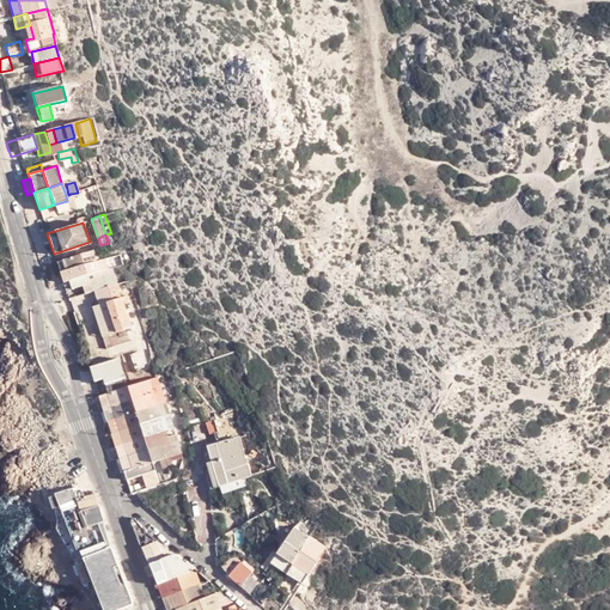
[(93,249),(62,260),(66,269),(97,260),(93,249)]
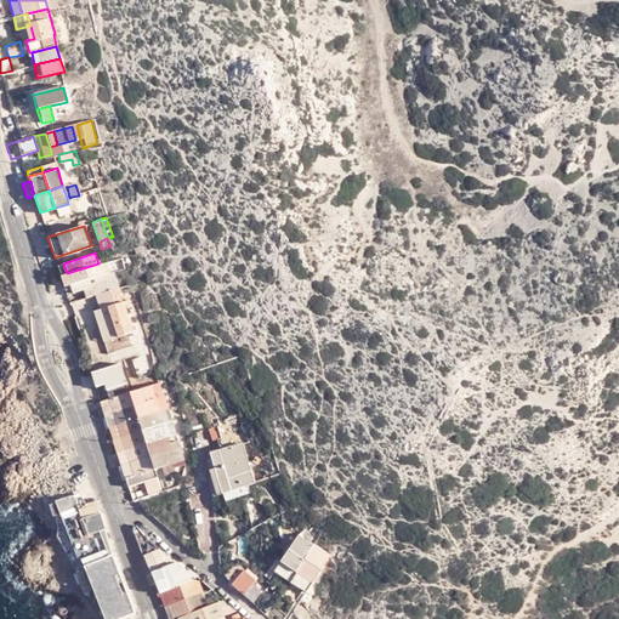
[(67,273),(61,276),(62,280),(64,285),(71,283),(111,271),(107,261),(98,263),(67,273)]
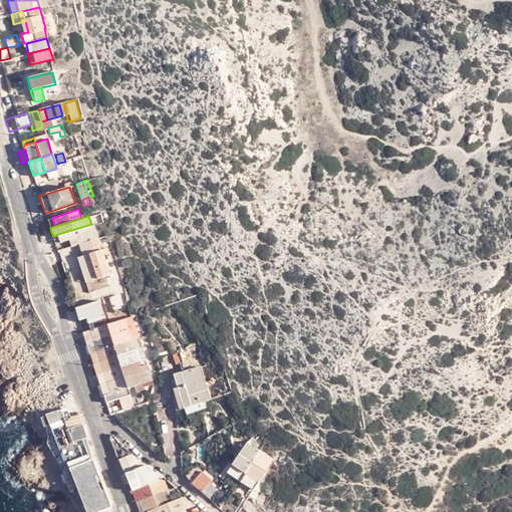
[(91,224),(58,234),(59,237),(53,239),(54,242),(68,238),(71,245),(78,243),(98,237),(99,237),(95,223),(91,224)]
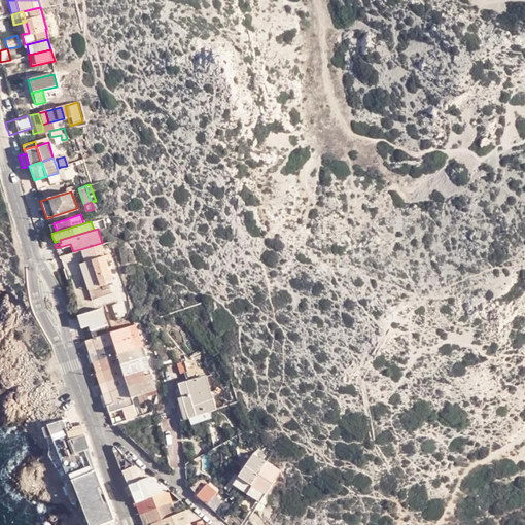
[(101,243),(80,249),(84,260),(93,287),(113,281),(105,254),(104,254),(101,243)]
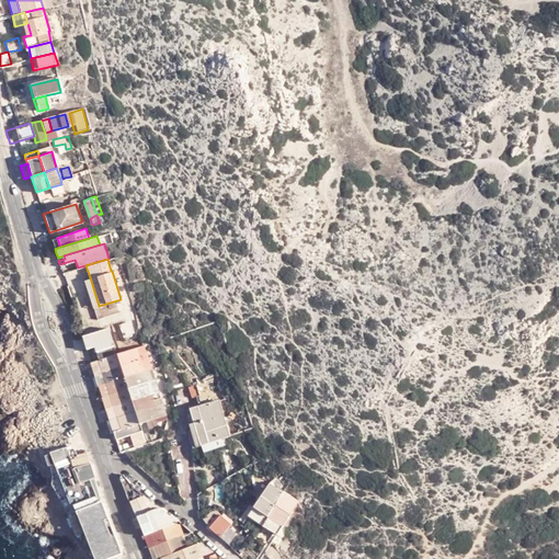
[(90,277),(86,278),(94,309),(99,307),(99,306),(90,277)]
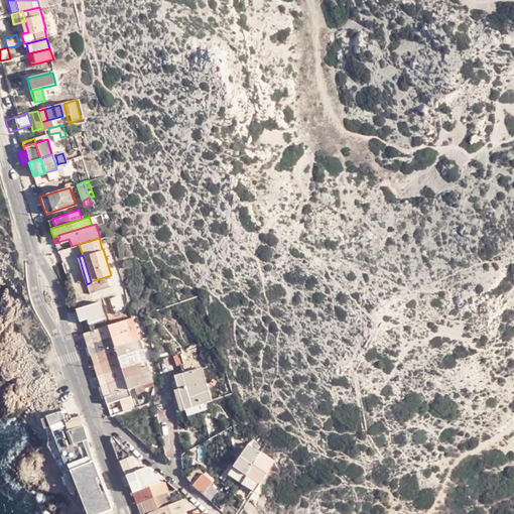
[(99,301),(76,309),(80,320),(87,318),(91,331),(107,326),(99,301)]
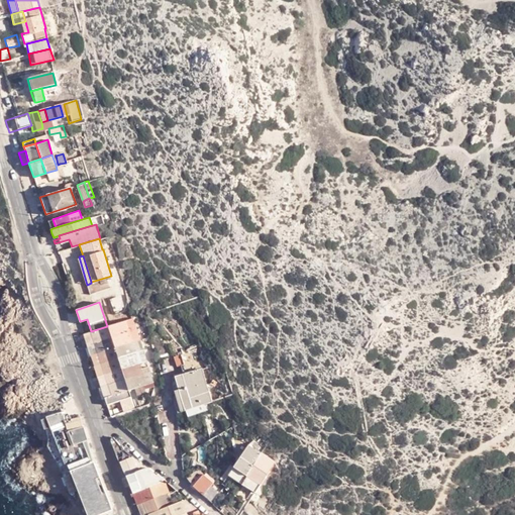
[(135,328),(131,318),(124,321),(127,331),(135,328)]
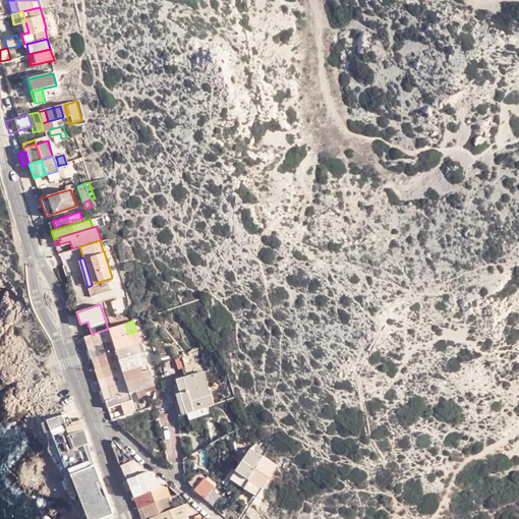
[(128,334),(125,324),(108,329),(111,339),(128,334)]
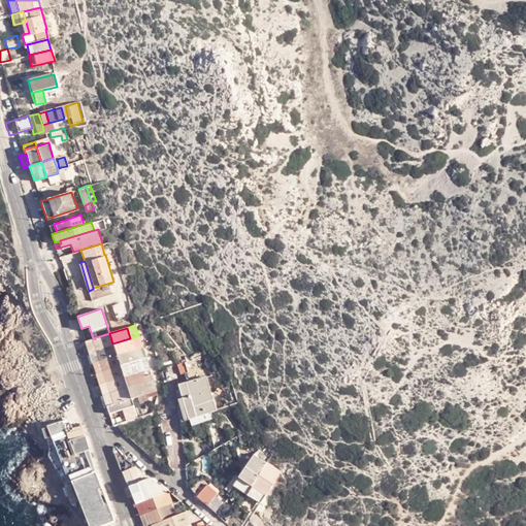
[(109,333),(93,338),(85,340),(87,347),(88,352),(112,343),(109,333)]
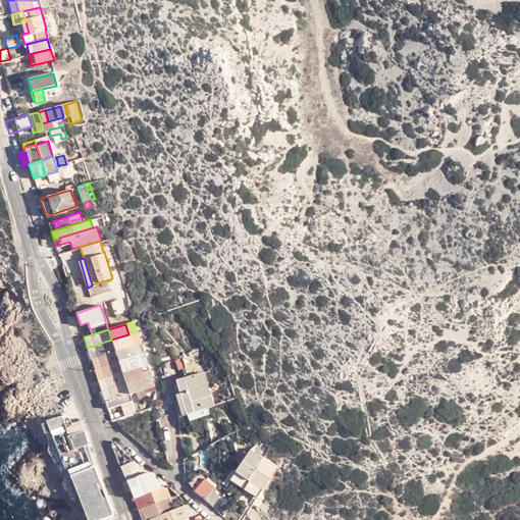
[(114,351),(140,343),(137,331),(128,334),(111,340),(114,351)]
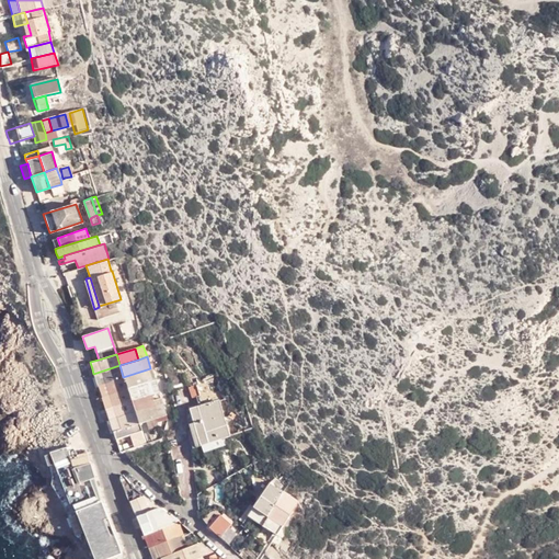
[(94,375),(91,376),(92,380),(94,385),(98,385),(104,383),(123,377),(120,365),(93,374),(94,375)]
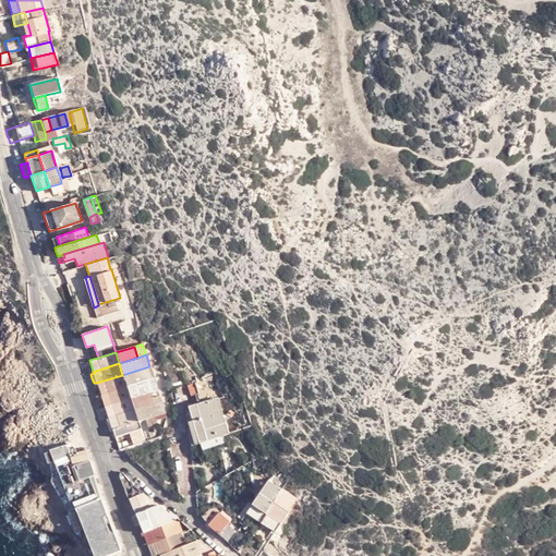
[(127,386),(153,377),(149,366),(122,375),(127,386)]
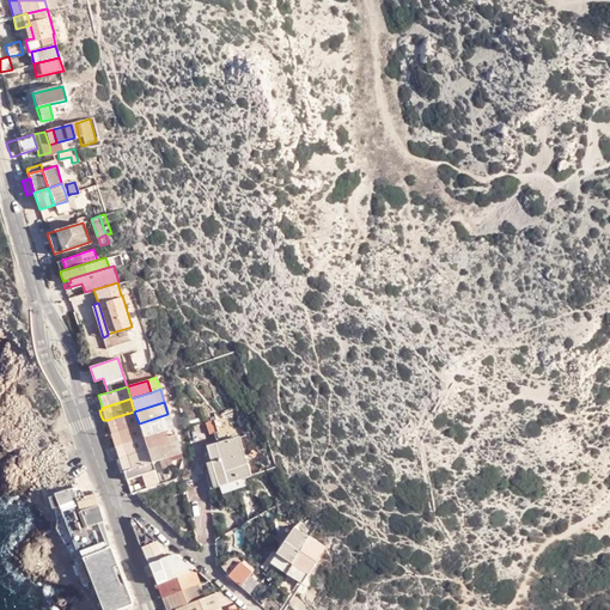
[(139,424),(134,412),(114,418),(119,431),(139,424)]
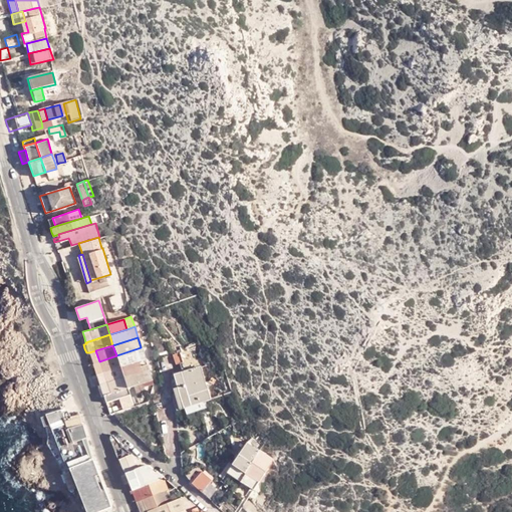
[(120,366),(138,360),(145,357),(141,347),(116,355),(120,366)]
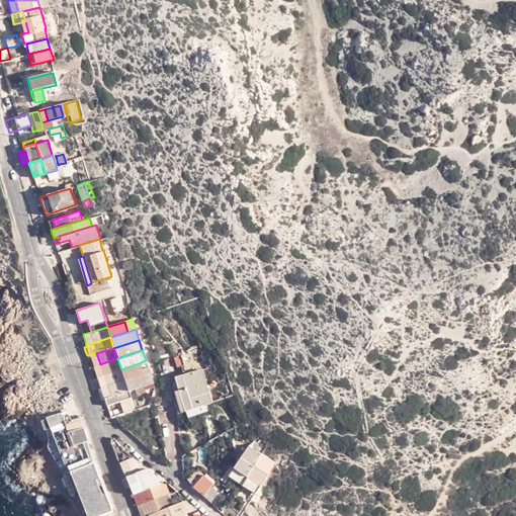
[(96,353),(90,355),(92,360),(93,366),(100,364),(96,353)]
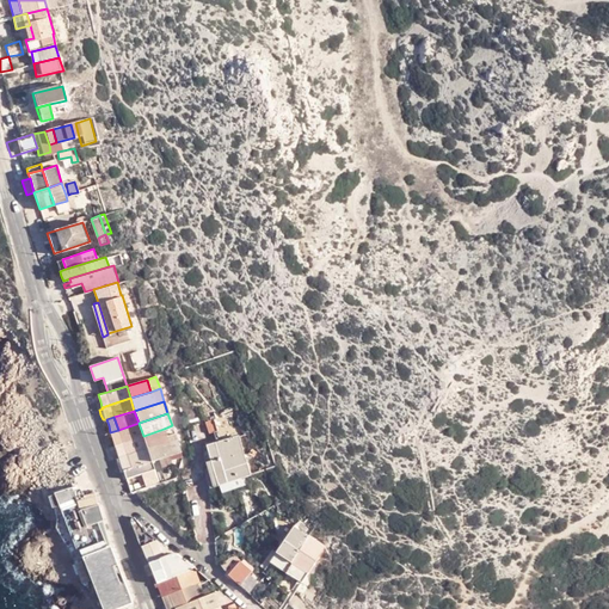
[(143,436),(139,423),(118,430),(123,442),(143,436)]
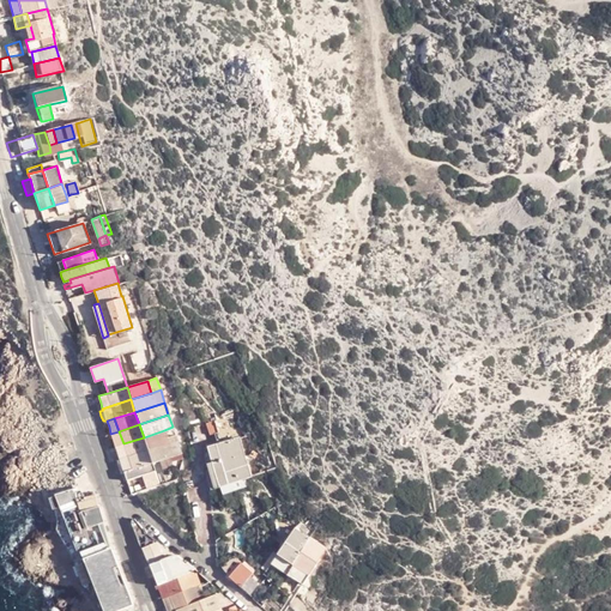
[(224,429),(212,434),(215,441),(228,437),(224,429)]
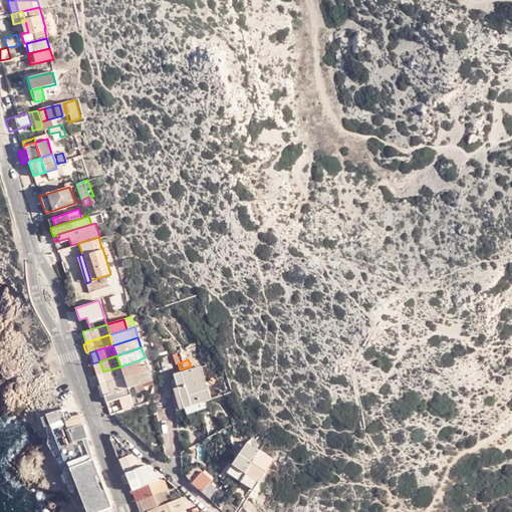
[(138,360),(120,366),(122,376),(140,371),(139,364),(138,360)]
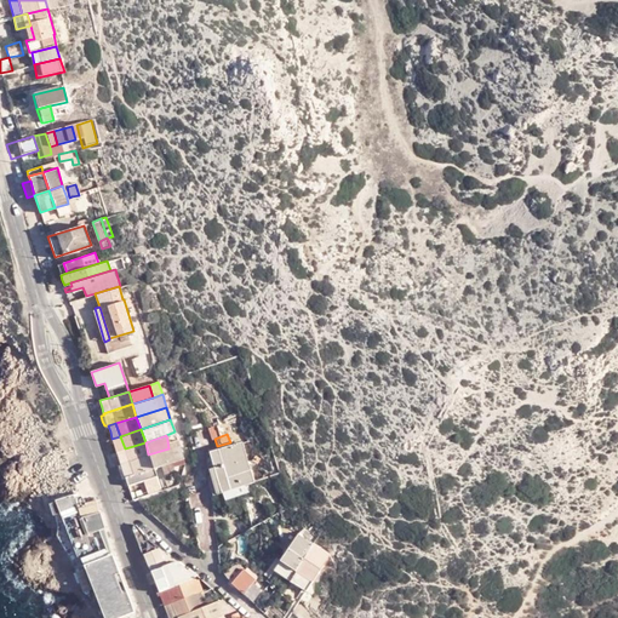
[(125,448),(120,436),(112,439),(114,445),(116,452),(125,448)]
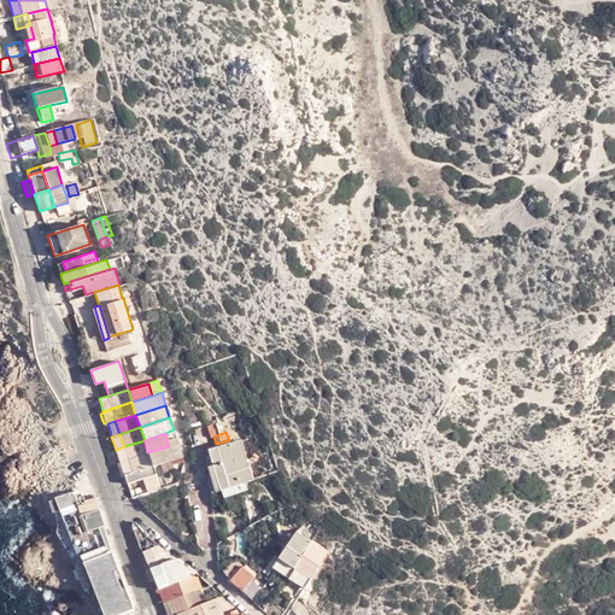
[(176,435),(167,438),(168,446),(177,443),(176,435)]
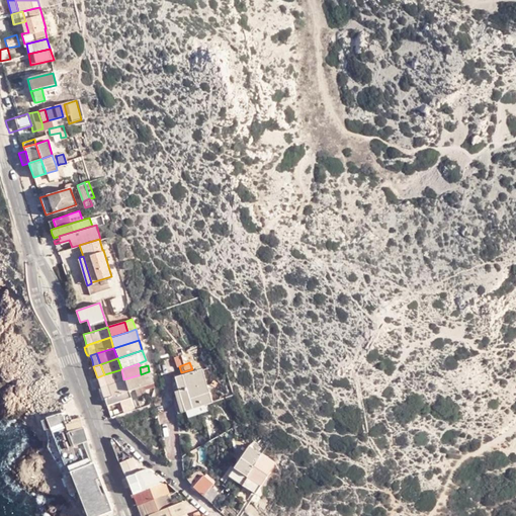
[(123,379),(121,369),(104,374),(107,384),(123,379)]
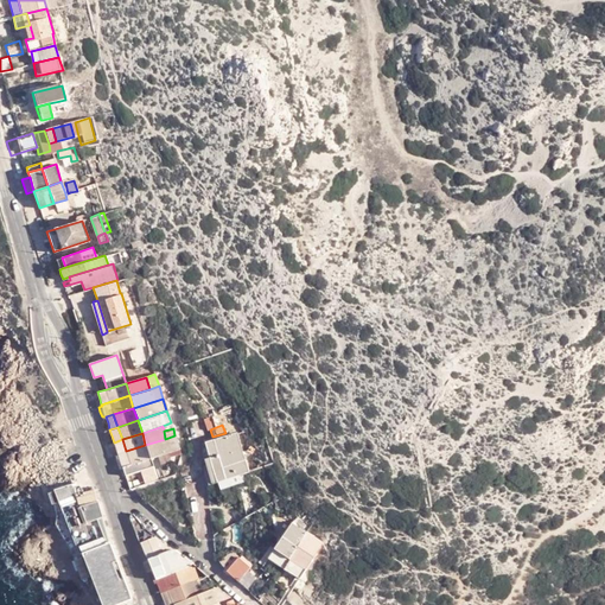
[(215,456),(240,450),(233,433),(210,440),(215,456)]
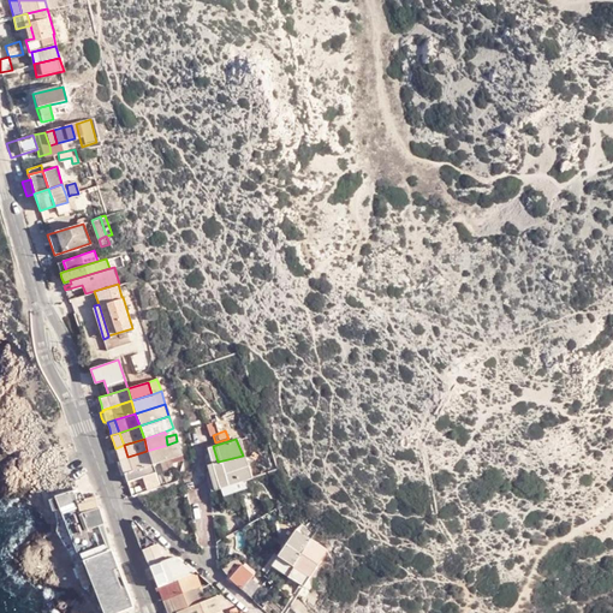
[(177,441),(167,445),(172,458),(182,456),(177,441)]
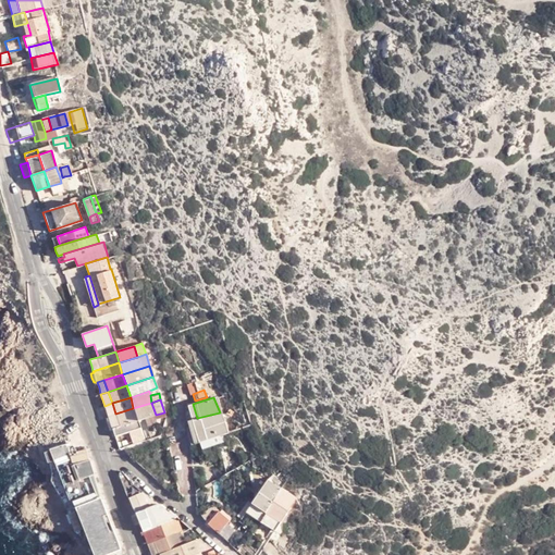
[(115,414),(112,403),(105,406),(106,411),(108,416),(115,414)]
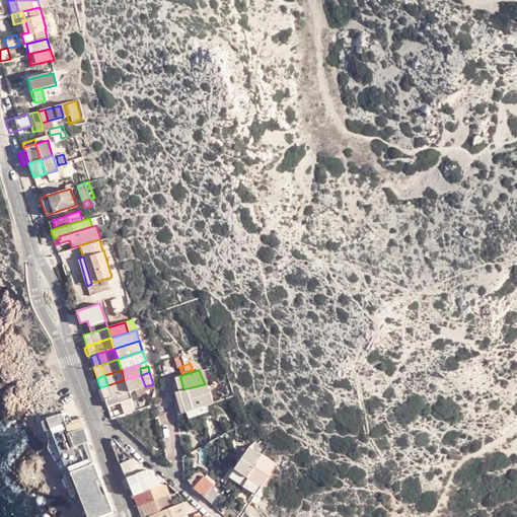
[(141,375),(124,380),(128,392),(145,386),(141,375)]
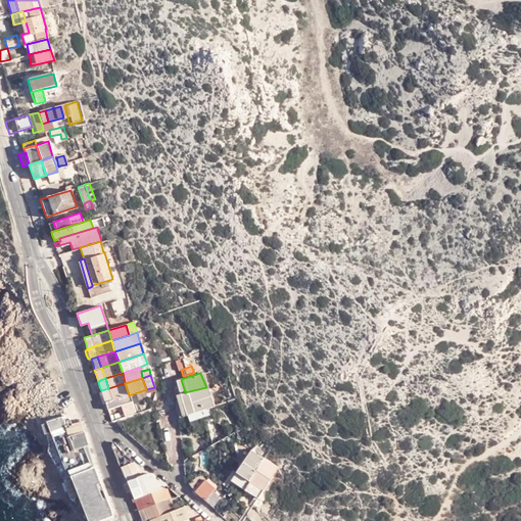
[(175,381),(179,394),(185,392),(181,379),(176,381),(176,380),(175,380),(175,381)]
